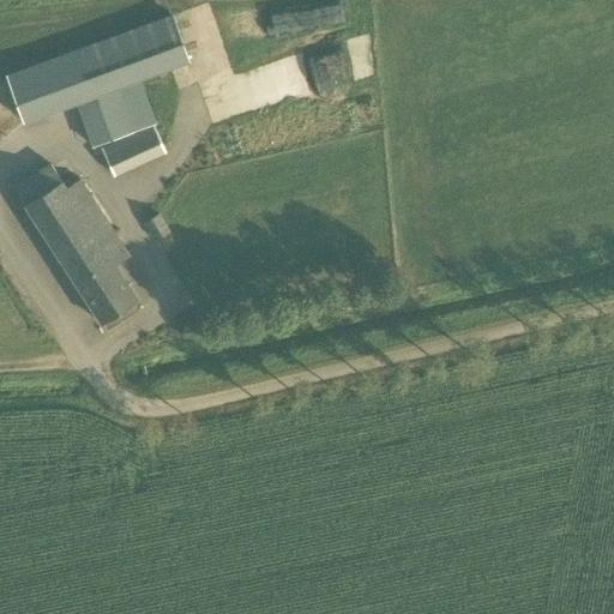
[(157,124),(142,79),(191,61),(174,17),(7,77),(24,121),(78,102),(95,148),(101,145),(115,176),(168,152),(154,126),(157,124)]
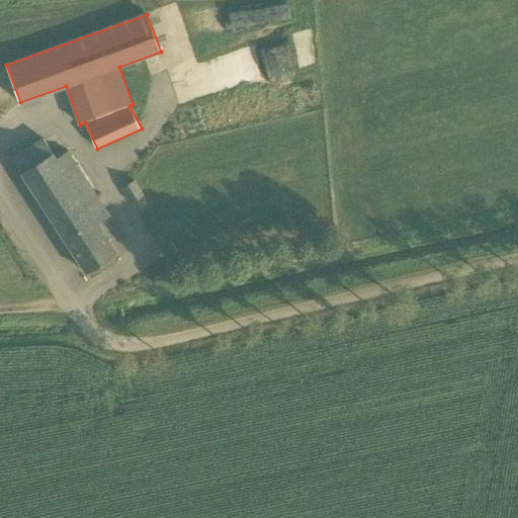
[(265,52),(274,75),(314,60),(305,37),(265,52)]
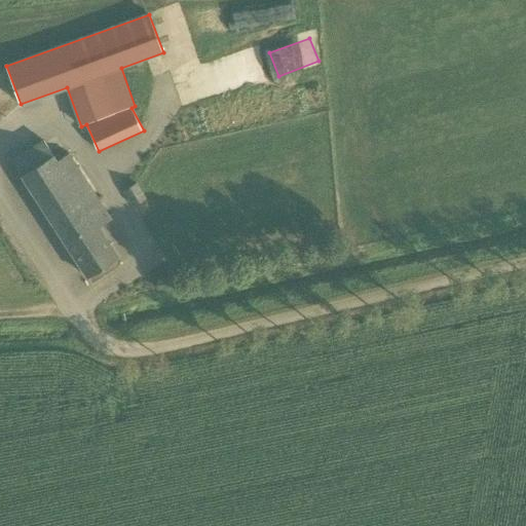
[(13,161),(26,181),(57,161),(52,156),(43,142),(30,150),(13,161)]
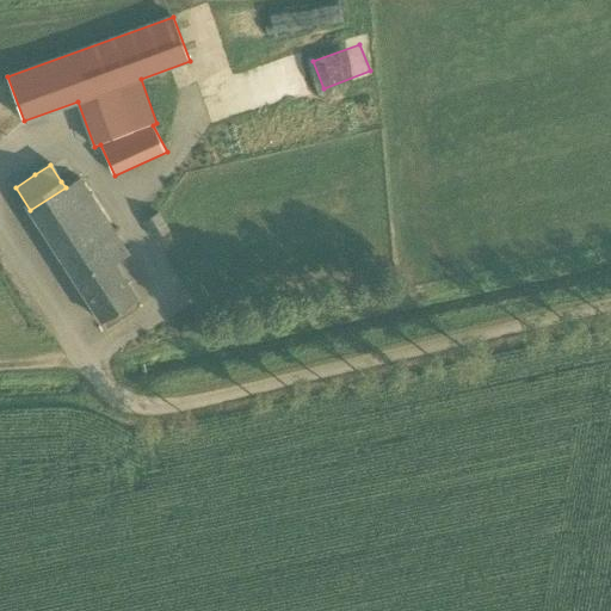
[(79,179),(66,187),(30,210),(103,322),(139,300),(117,266),(130,257),(79,179)]
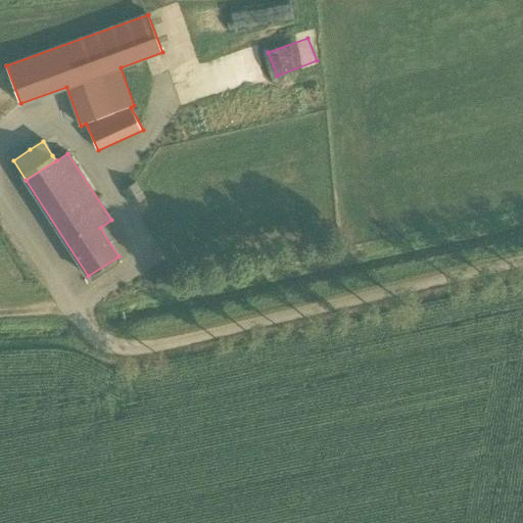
[(133,204),(145,196),(136,183),(124,191),(133,204)]
